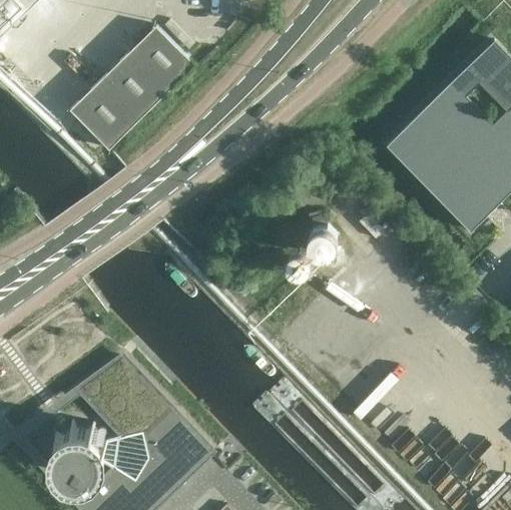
[(0,30),(31,0),(0,0),(0,30)]
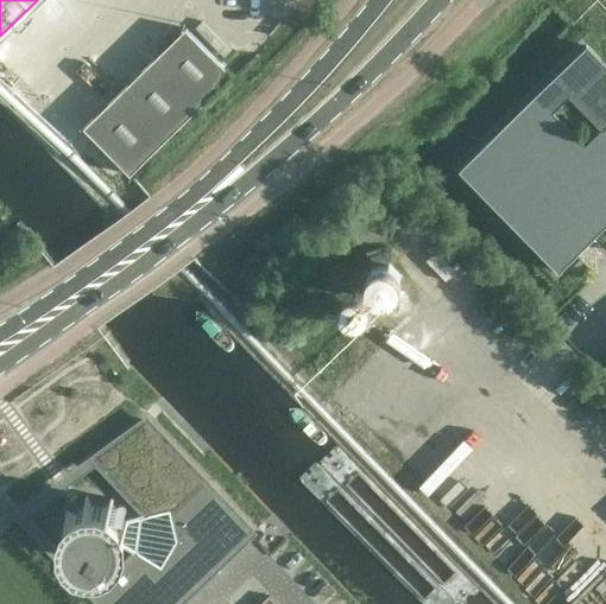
[(196,84),(216,65),(183,31),(81,131),(127,178),(212,96),(204,90),(203,91),(196,84)]
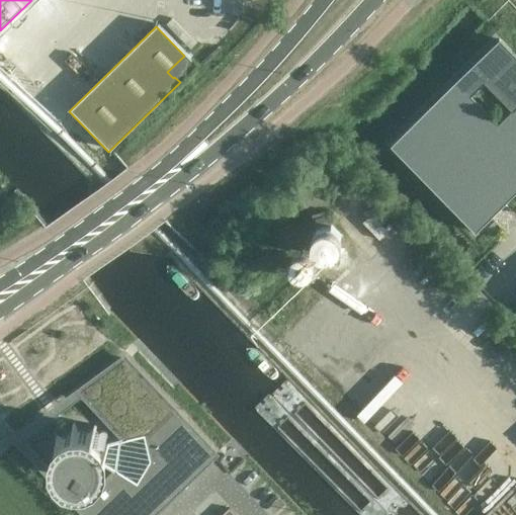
[(515,62),(496,41),(389,147),(473,234),(515,191),(515,62)]
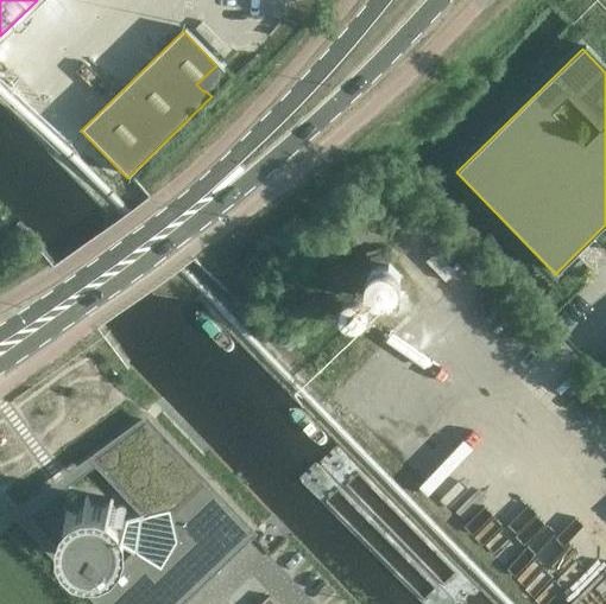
[(204,90),(212,96),(229,78),(216,65),(196,84),(203,91),(204,90)]
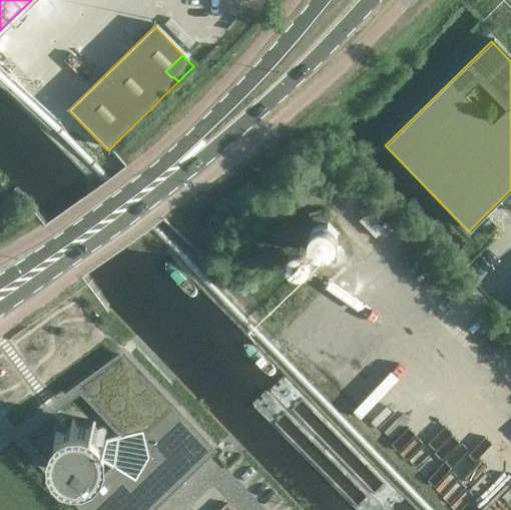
[(332,250),(336,235),(326,223),(322,211),(307,215),(310,227),(306,242),(317,253),(332,250)]
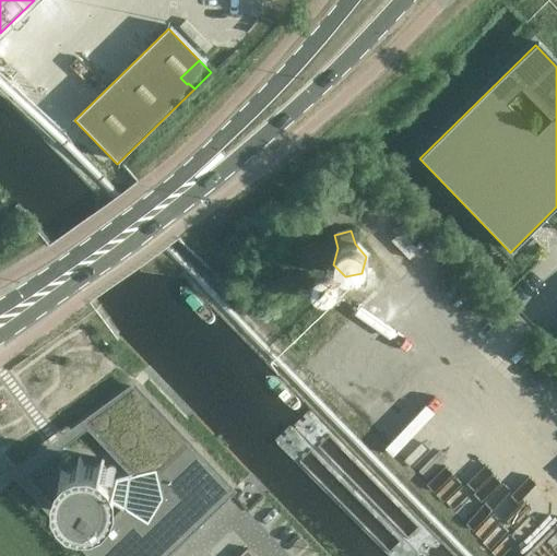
[(60,493),(56,493),(57,496),(61,495),(61,496),(63,495),(71,507),(71,508),(71,509),(69,513),(71,515),(73,510),(74,511),(75,509),(90,511),(90,513),(91,513),(92,518),(94,518),(93,512),(94,512),(94,510),(105,503),(107,504),(107,503),(122,512),(82,549),(87,555),(164,555),(173,547),(170,541),(182,530),(187,535),(230,494),(133,389),(84,424),(133,477),(116,481),(116,480),(111,481),(110,480),(109,481),(101,469),(102,468),(101,466),(104,463),(102,461),(98,465),(97,466),(83,464),(82,462),(81,458),(78,458),(79,463),(78,463),(79,465),(72,470),(67,473),(66,472),(64,473),(61,471),(59,473),(63,475),(63,476),(64,476),(62,491),(60,492),(60,493)]
